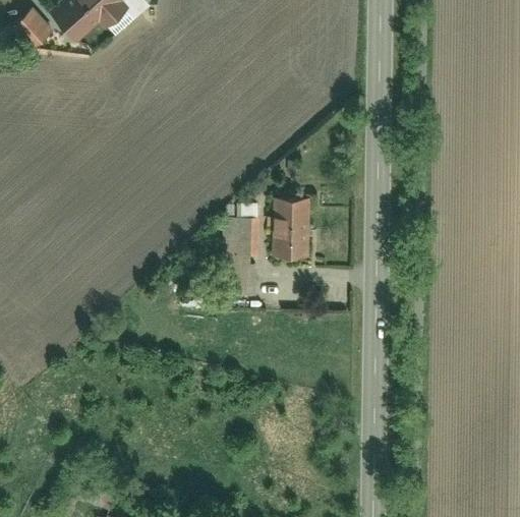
[(63,0),(53,9),(79,41),(102,21),(108,29),(130,9),(122,0),(63,0)]
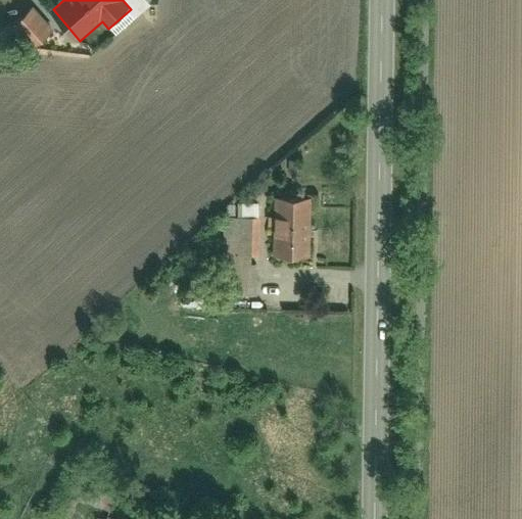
[(137,15),(150,4),(146,0),(123,0),(131,9),(137,15)]
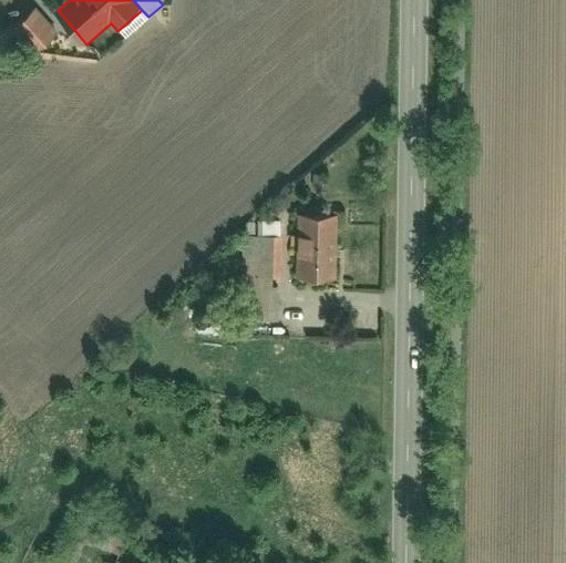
[(33,8),(8,30),(31,57),(57,34),(33,8)]
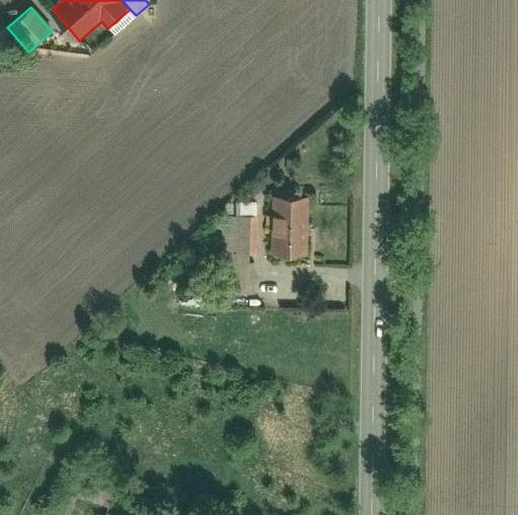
[(310,255),(311,198),(273,197),(272,254),(310,255)]
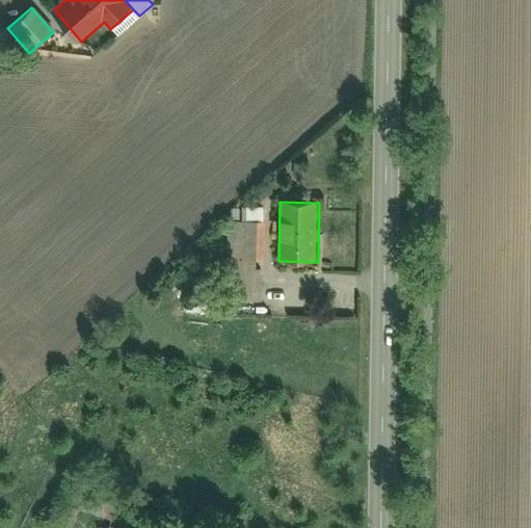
[(267,262),(268,222),(231,222),(230,262),(267,262)]
